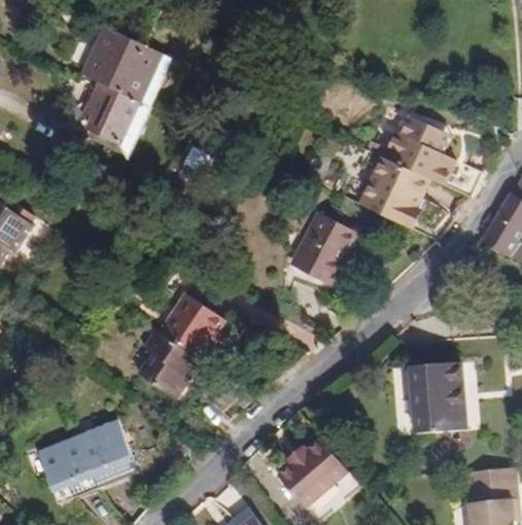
[(150,105),(173,58),(145,44),(106,26),(82,74),(101,82),(142,101),(147,104),(150,105)]
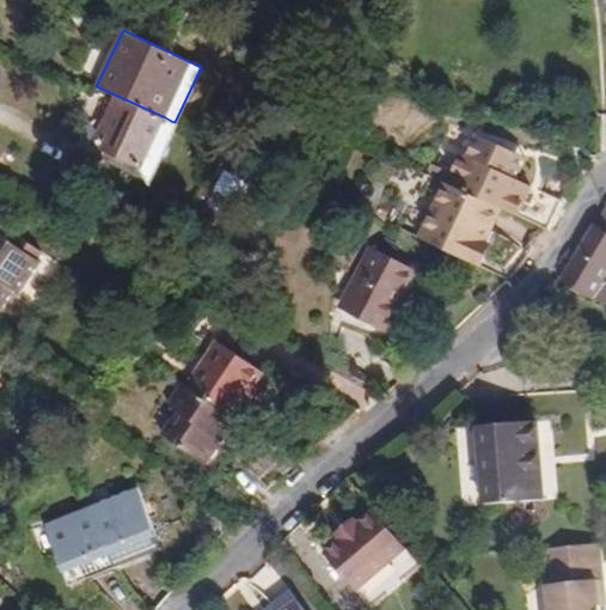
[(142,166),(165,117),(117,96),(102,130),(111,135),(105,150),(129,160),(142,166)]
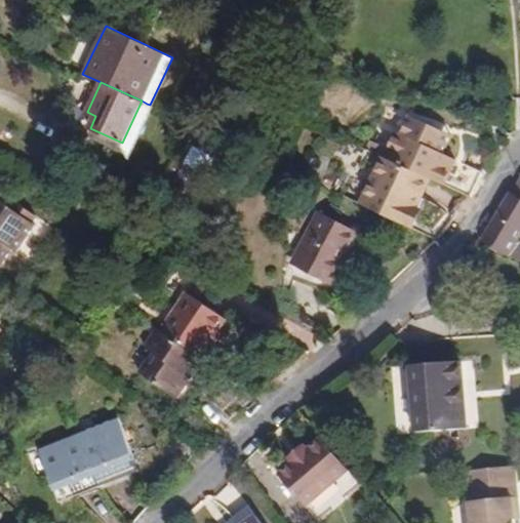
[(129,155),(152,106),(150,105),(147,104),(142,101),(122,143),(129,155)]
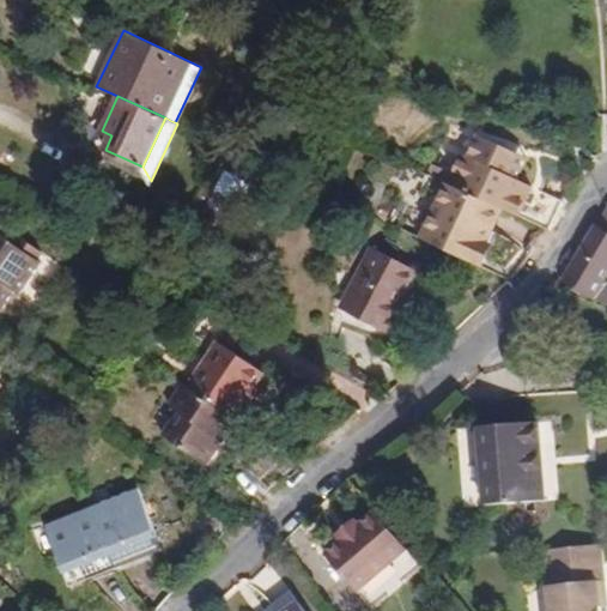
[(557,198),(528,185),(513,177),(517,167),(501,158),(505,149),(477,134),(467,156),(460,153),(447,183),(493,205),(499,207),(514,215),(544,228),(557,198)]
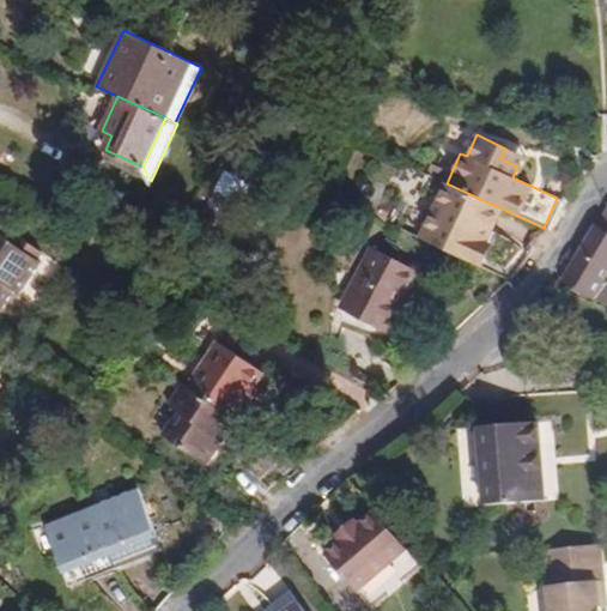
[(517,167),(522,156),(505,149),(501,158),(517,167)]
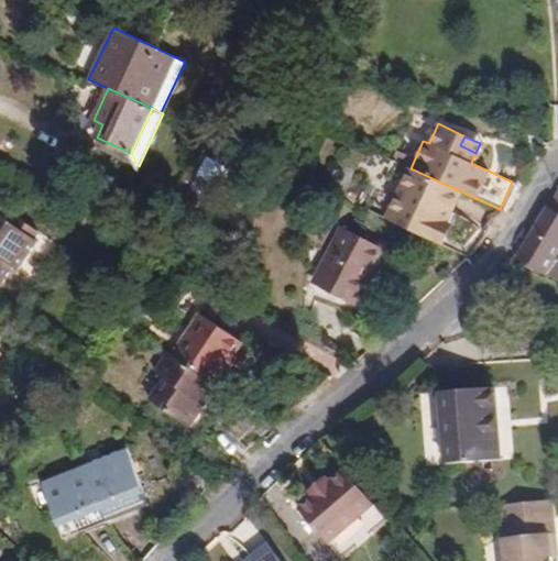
[(238,153),(216,142),(214,147),(234,158),(238,153)]
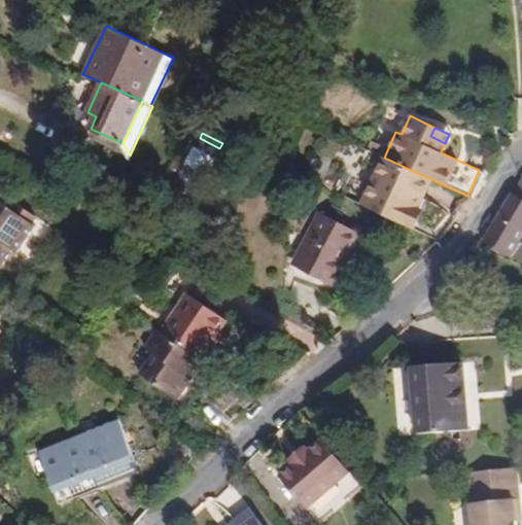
[(119,150),(123,143),(111,138),(108,146),(119,150)]
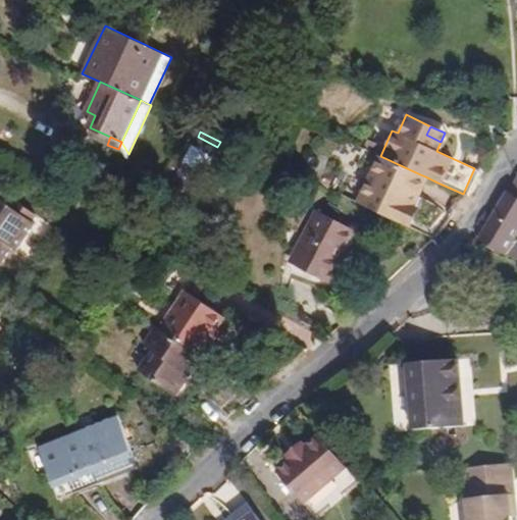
[(198,186),(217,147),(198,137),(174,183),(188,190),(198,186)]
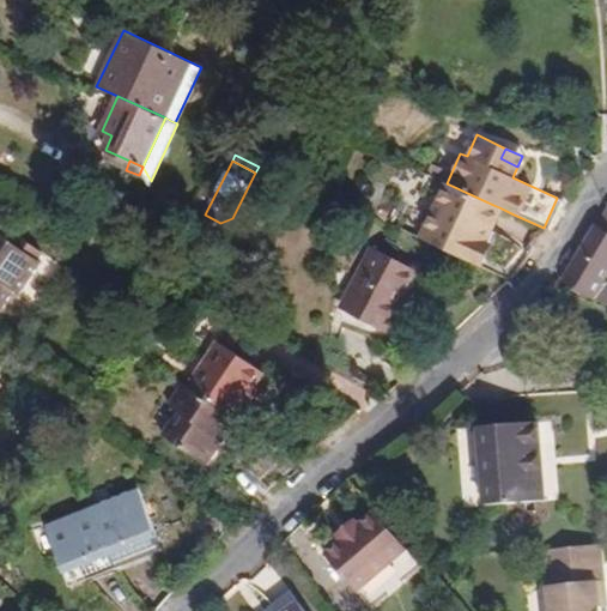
[(478,237),(493,205),(447,183),(444,182),(419,237),(473,262),(484,241),(478,237)]
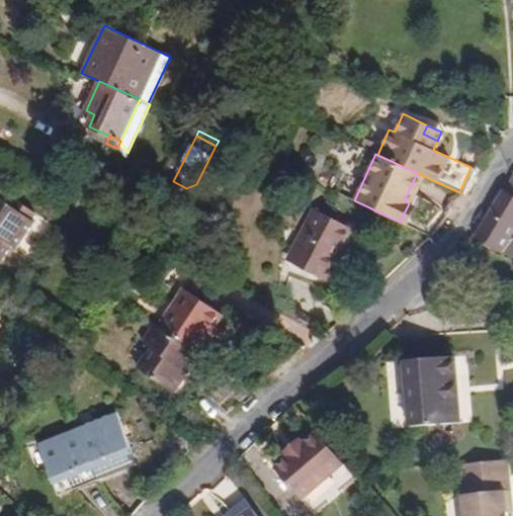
[(512,170),(510,170),(499,189),(512,197),(512,170)]
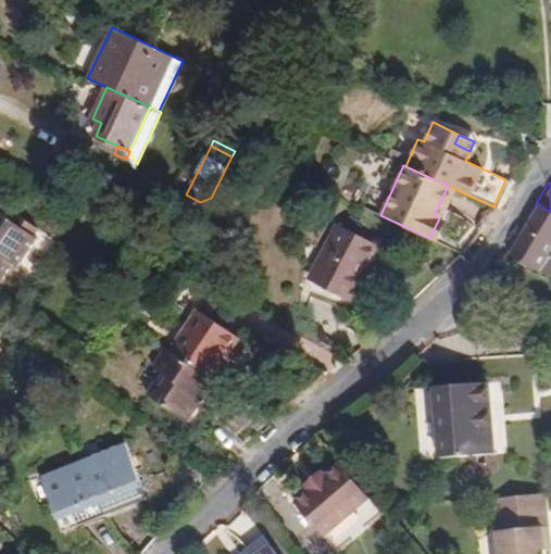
[(439,218),(453,188),(448,186),(434,215),(439,218)]
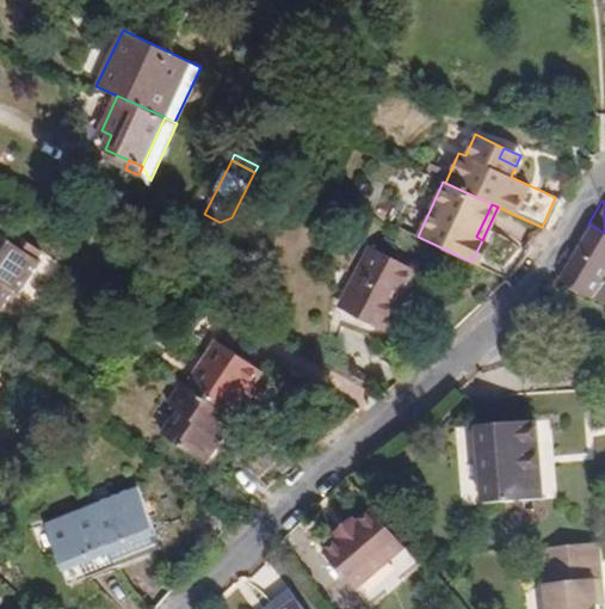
[(593,278),(604,259),(604,233),(588,223),(556,278),(584,295),(593,278)]
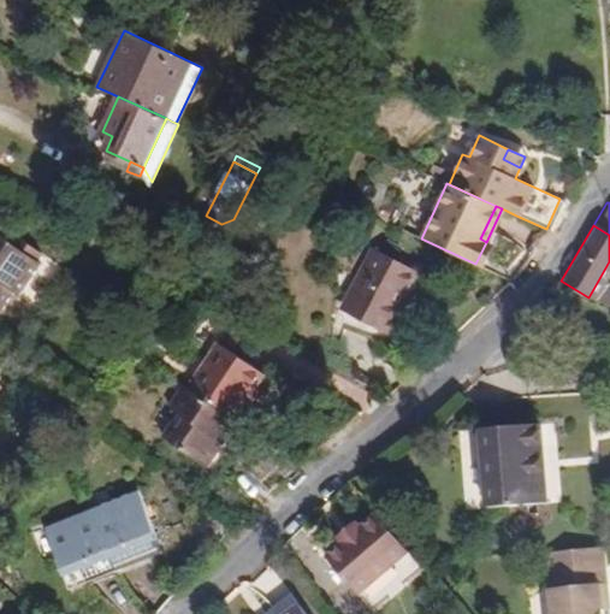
[(39,297),(59,267),(15,236),(10,243),(0,236),(0,316),(18,328),(39,297)]
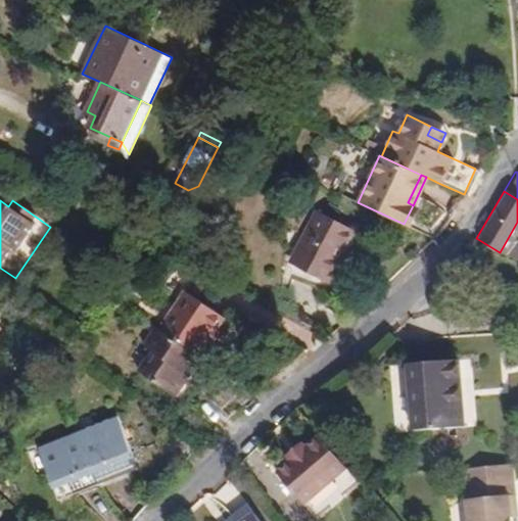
[(335,221),(339,212),(328,205),(323,215),(335,221)]
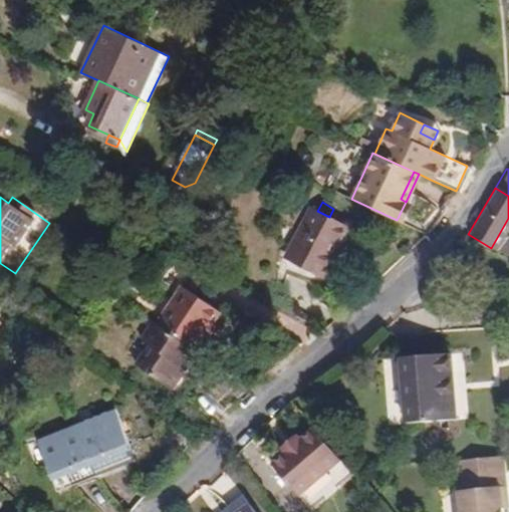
[(321,278),(348,227),(329,217),(317,211),(310,207),(297,232),(302,234),(288,261),(321,278)]
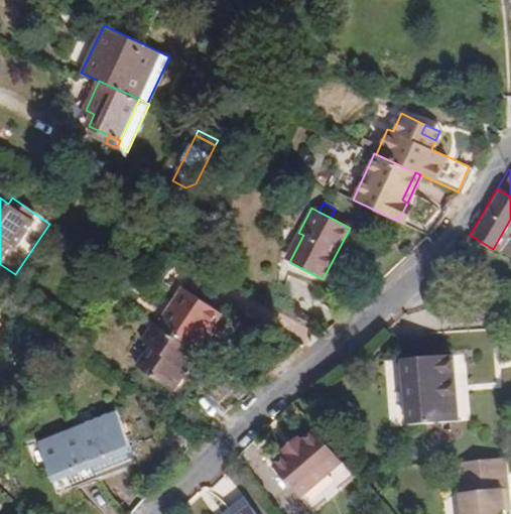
[(289,262),(303,235),(298,233),(284,259),(289,262)]
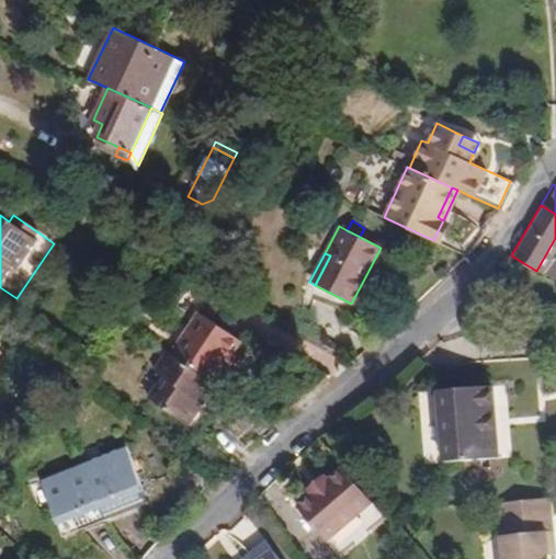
[(555,260),(545,255),(536,271),(537,272),(555,278),(555,260)]
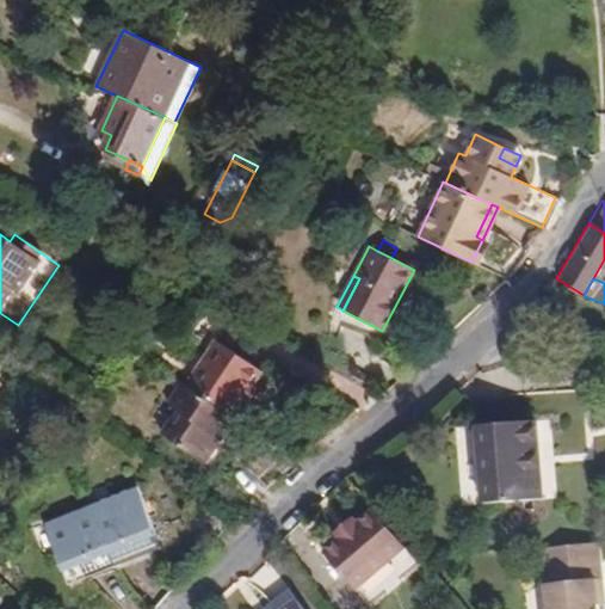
[(249,386),(259,370),(214,339),(184,383),(230,414),(244,395),(249,386)]
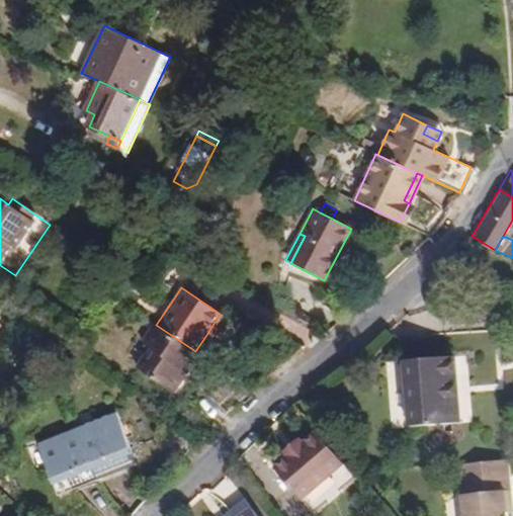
[(150,327),(153,323),(143,317),(141,321),(150,327)]
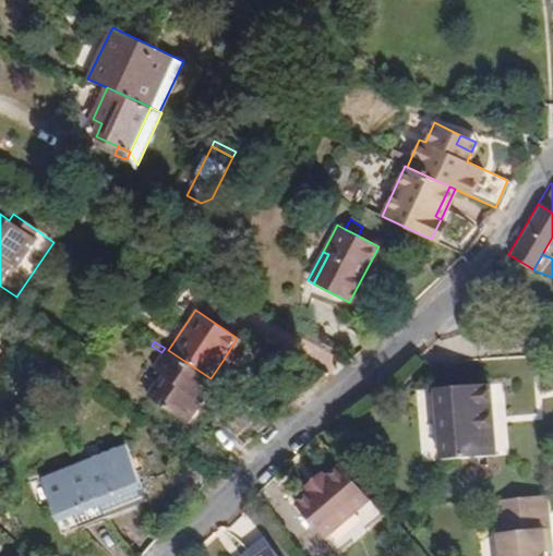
[(195,400),(211,378),(168,350),(165,348),(161,352),(152,367),(160,373),(146,395),(185,421),(199,402),(195,400)]
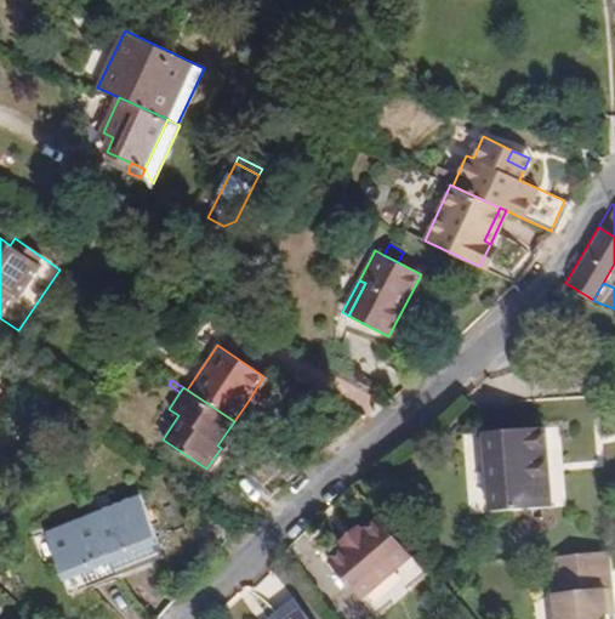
[(252,405),(258,395),(254,392),(248,402),(252,405)]
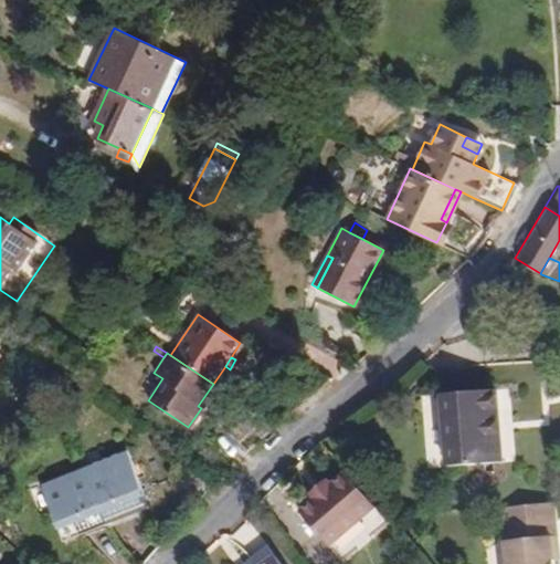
[(502,458),(511,458),(509,386),(499,386),(502,458)]
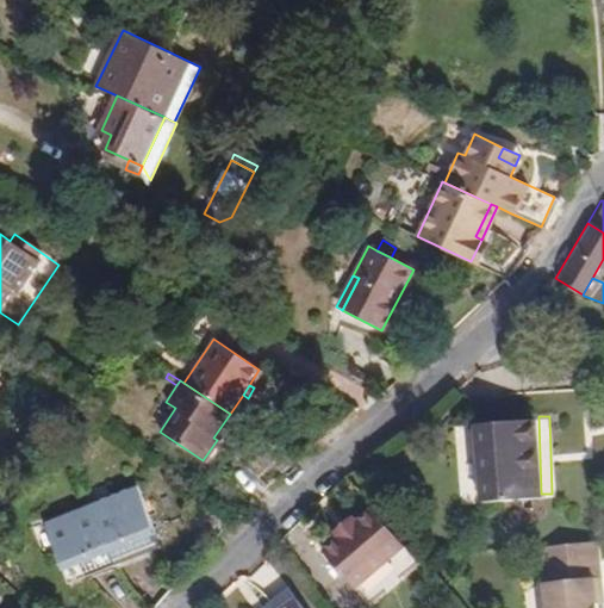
[(537,497),(533,419),(473,423),(479,502),(537,497)]
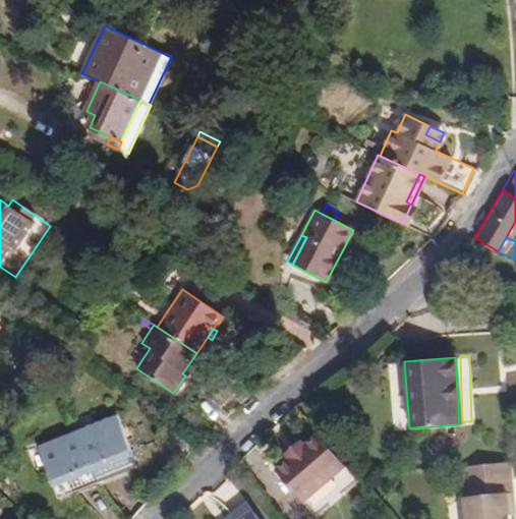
[(133,465),(115,416),(83,428),(75,431),(94,480),(133,465)]
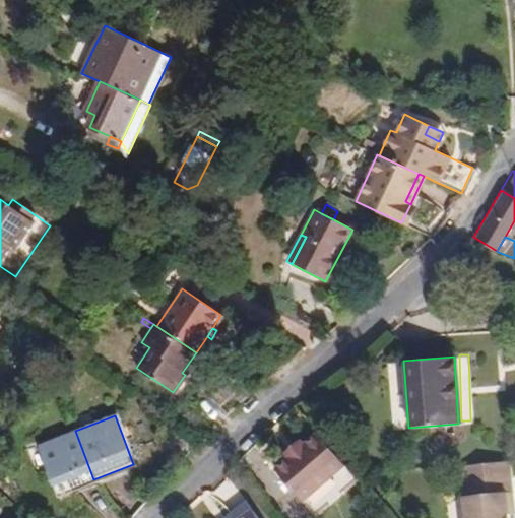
[(93,479),(75,431),(71,422),(70,418),(62,422),(67,434),(35,445),(54,495),(93,479)]
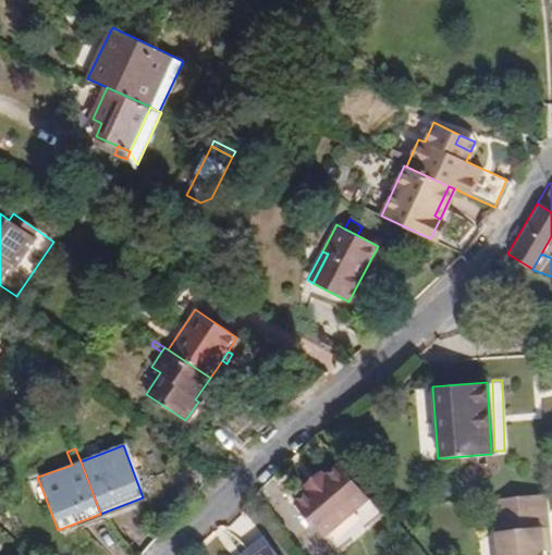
[(89,458),(85,448),(76,452),(81,461),(89,458)]
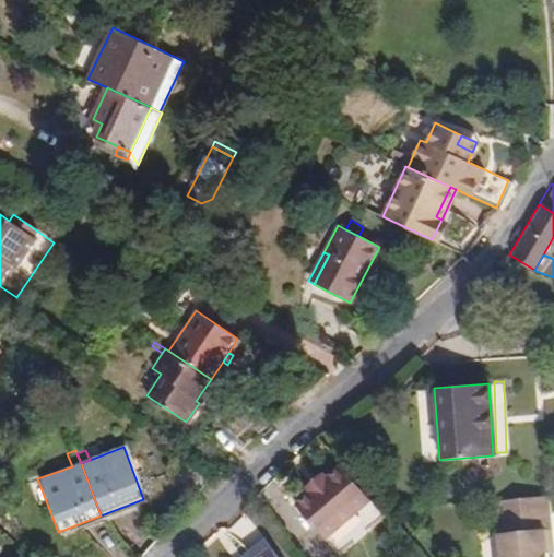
[(321,538),(367,499),(338,464),(325,476),(320,471),(301,486),(305,492),(292,502),(321,538)]
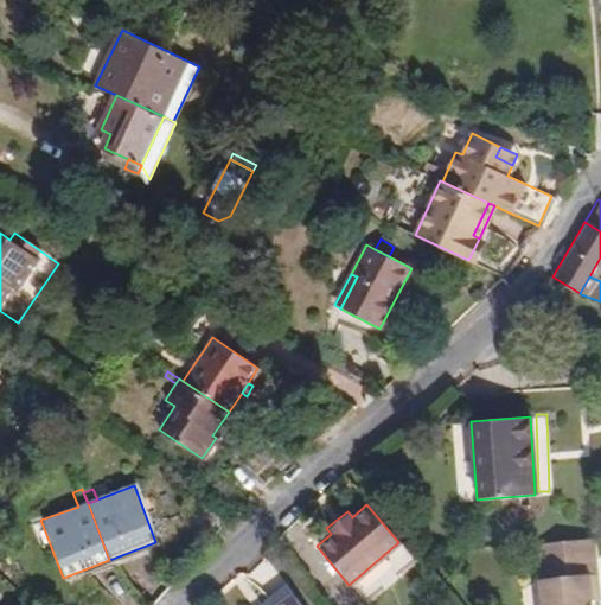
[(593,599),(588,539),(532,542),(537,604),(587,604),(587,599),(593,599)]
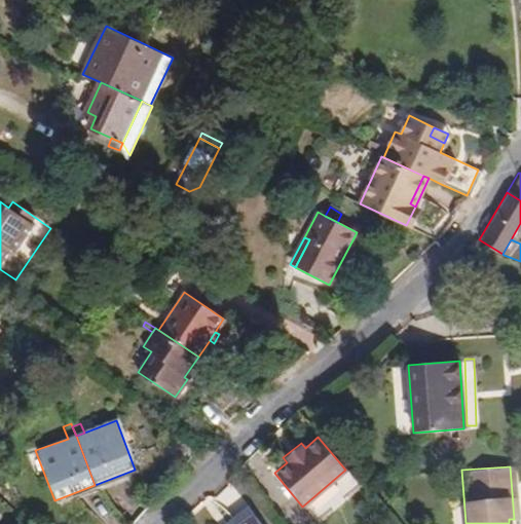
[(239,523),(252,515),(245,506),(219,523),(239,523)]
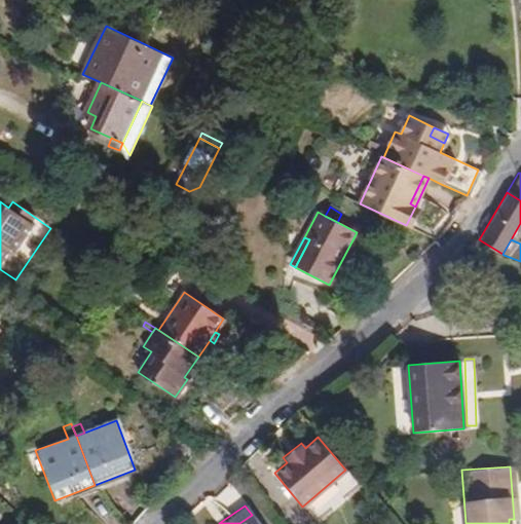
[(258,523),(252,515),(239,523),(258,523)]
